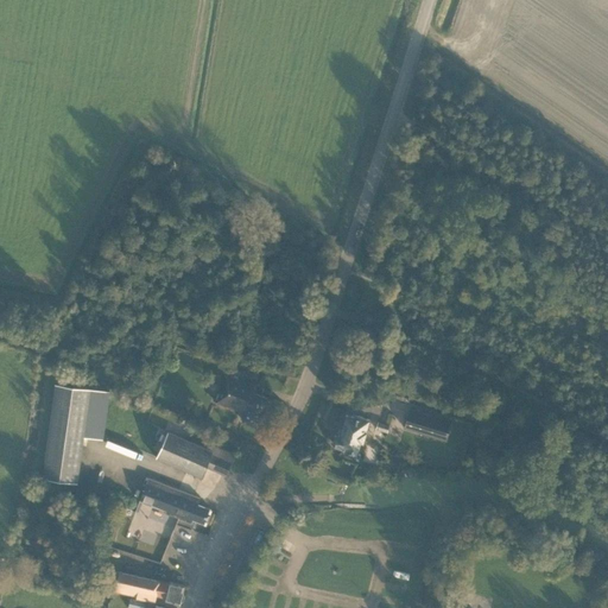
[(258,425),(268,397),(253,392),(255,385),(225,373),(215,400),(245,411),(242,419),(258,425)]
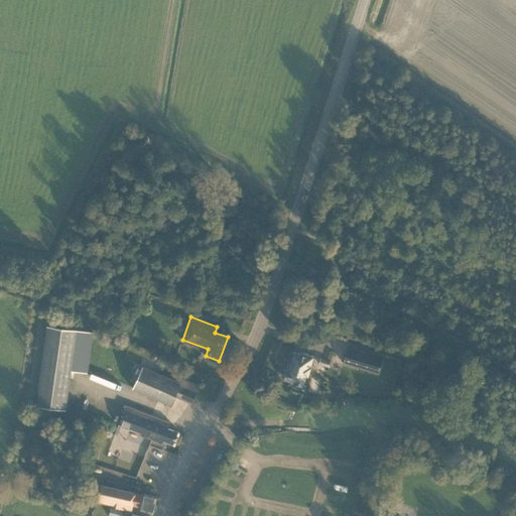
[(66,408),(77,329),(46,325),(35,404),(66,408)]
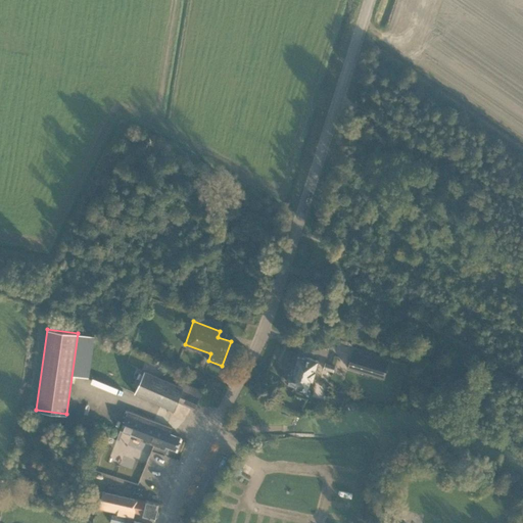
[(388,362),(352,350),(347,367),(383,378),(388,362)]
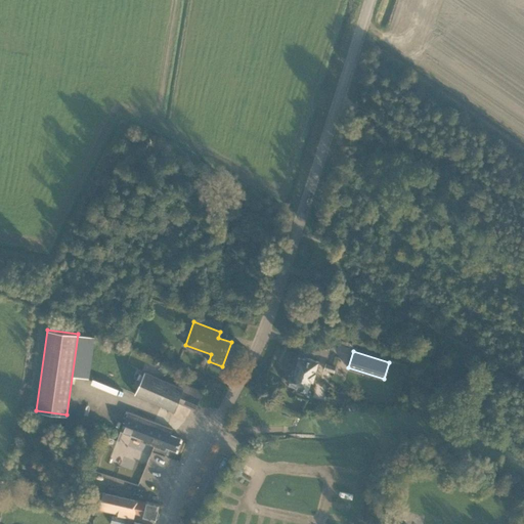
[(315,370),(318,360),(308,357),(308,359),(298,356),(293,374),(292,374),(292,376),(289,375),(287,381),(290,382),(289,383),(298,386),(308,389),(311,380),(313,381),(316,370),(315,370)]
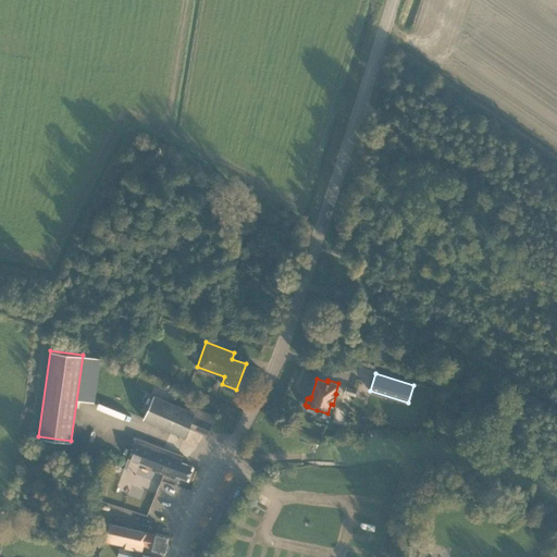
[(357,388),(346,386),(344,393),(355,396),(357,388)]
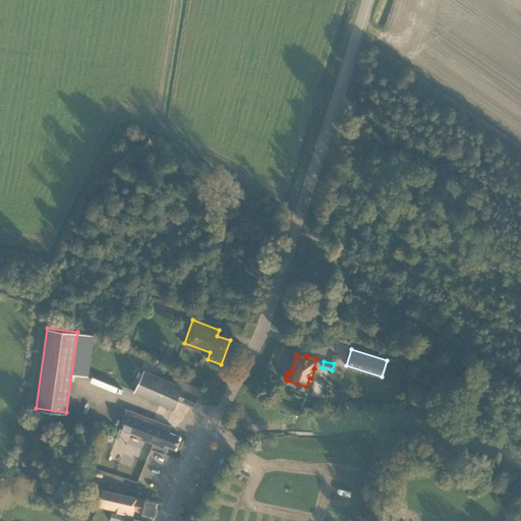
[(134,391),(146,396),(174,408),(178,399),(193,406),(201,389),(176,378),(174,382),(143,368),(141,374),(136,372),(131,384),(136,386),(134,391)]
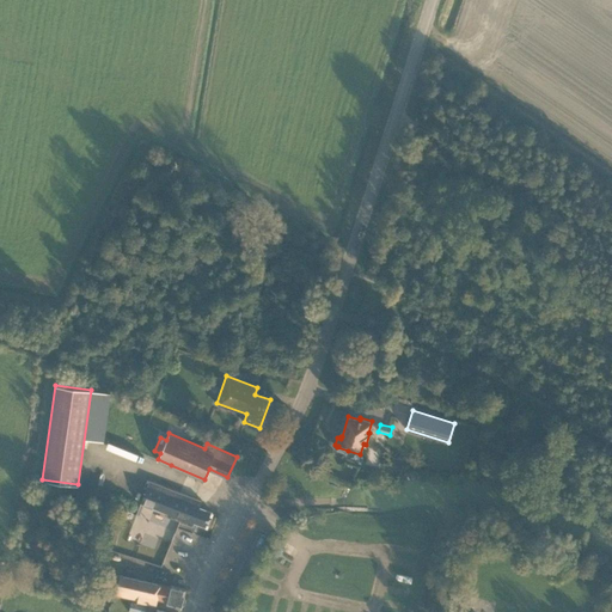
[(207,526),(213,512),(200,507),(202,500),(150,479),(141,502),(169,512),(167,515),(181,520),(193,525),(194,521),(207,526)]
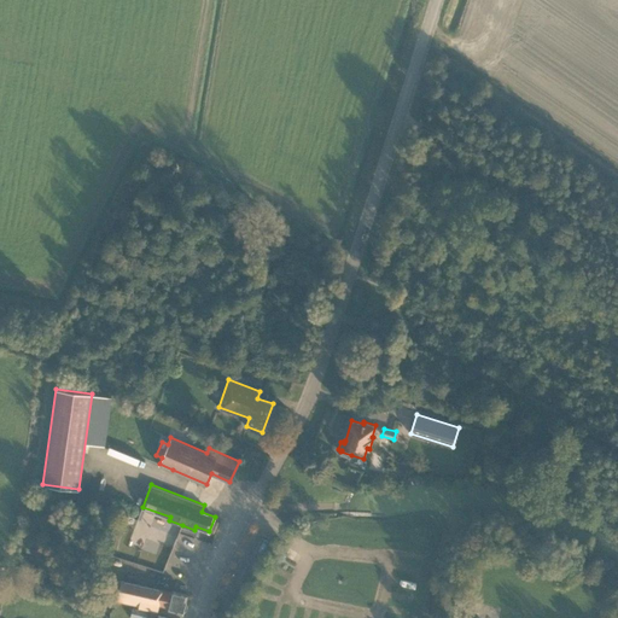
[(38,517),(44,532),(56,528),(50,512),(38,517)]
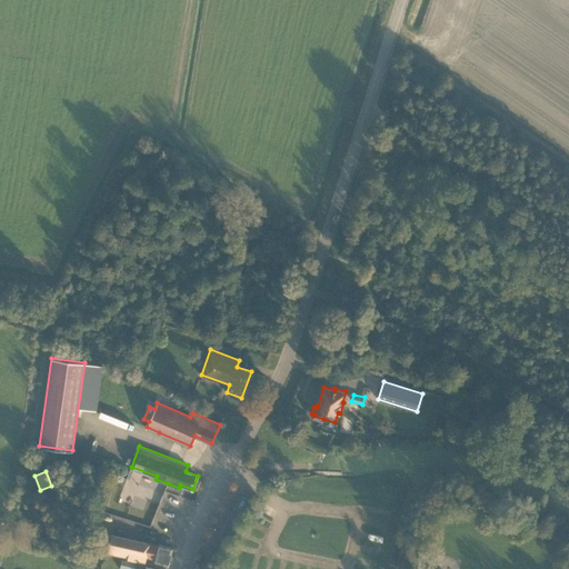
[(103,477),(93,511),(118,518),(128,483),(103,477)]
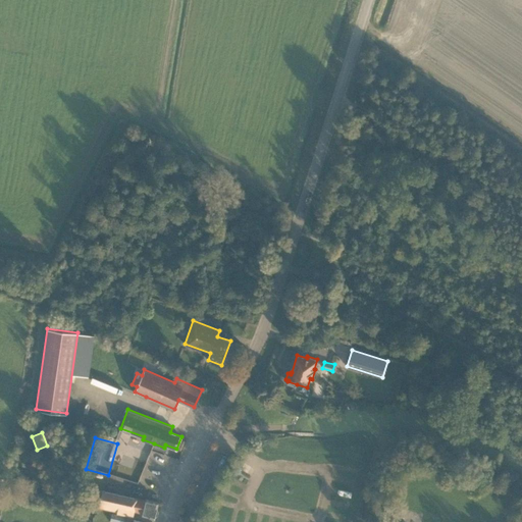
[(157,514),(158,510),(157,508),(157,507),(158,502),(146,499),(146,500),(103,490),(102,490),(92,488),(89,498),(100,501),(99,507),(134,515),(135,510),(143,512),(142,514),(155,517),(155,516),(157,514)]
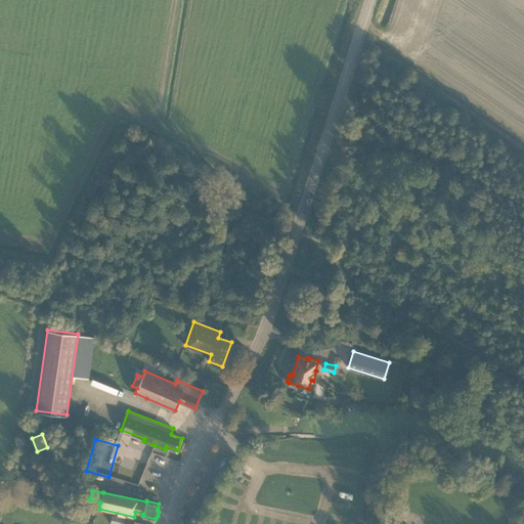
[(111,523),(115,523),(123,523),(125,517),(113,515),(111,523)]
